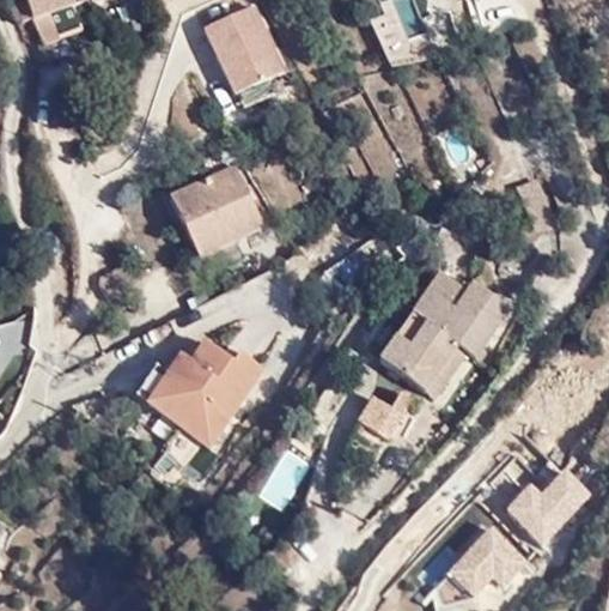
[(29,0),(36,18),(66,8),(80,5),(79,0),(29,0)]
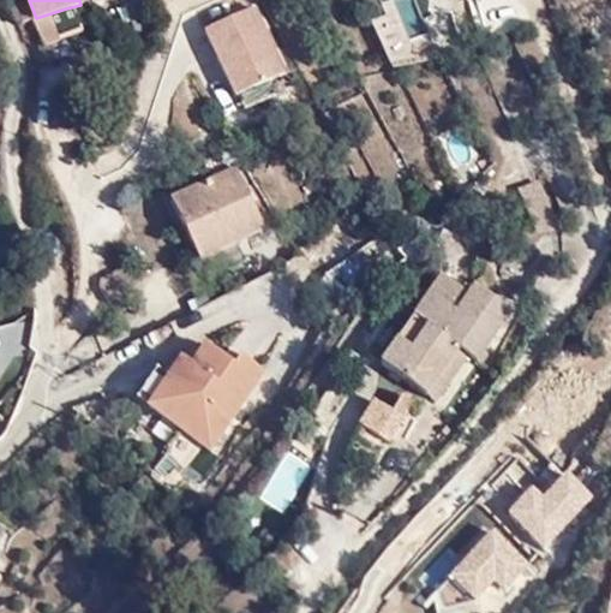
[(233,95),(288,71),(257,3),(202,28),(233,95)]
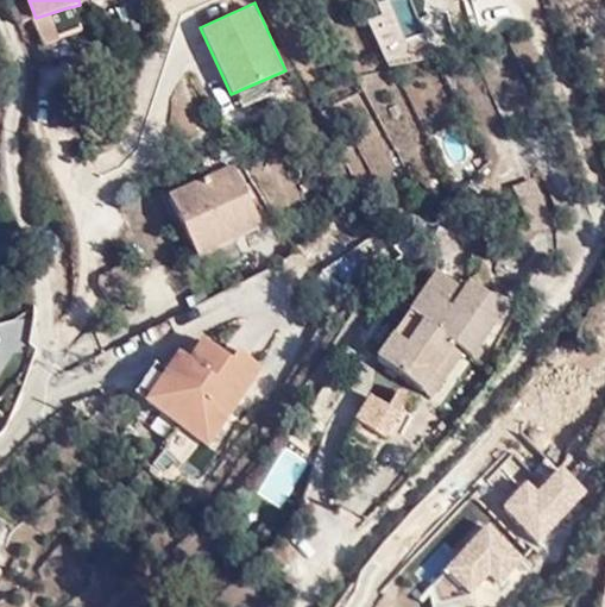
[(65,8),(36,18),(46,43),(63,37),(60,24),(70,20),(65,8)]
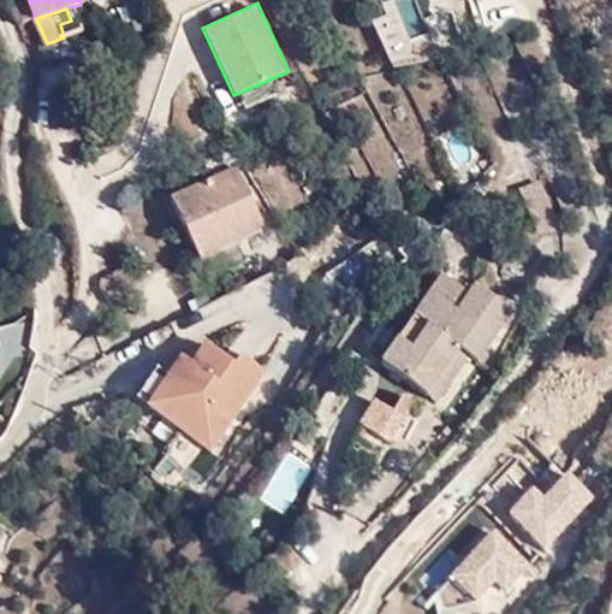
[(462,159),(477,149),(463,127),(447,137),(462,159)]
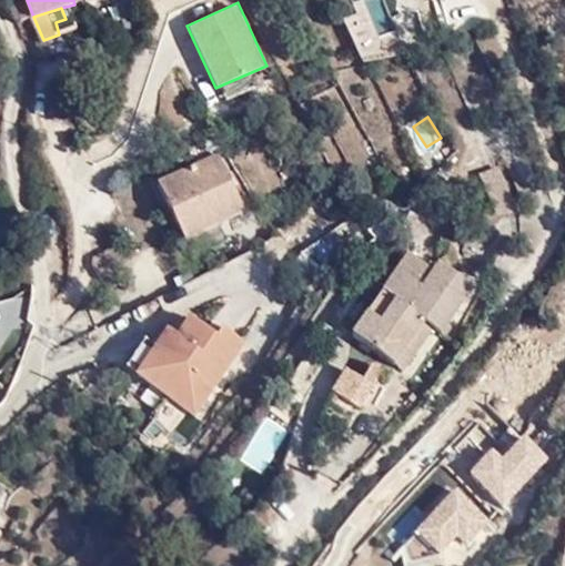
[(181,232),(184,231),(189,241),(248,211),(242,200),(248,196),(217,145),(151,185),(181,232)]
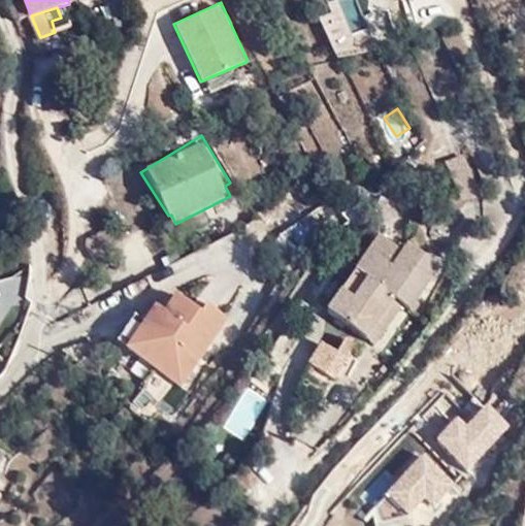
[(468,150),(447,156),(459,201),(481,195),(468,150)]
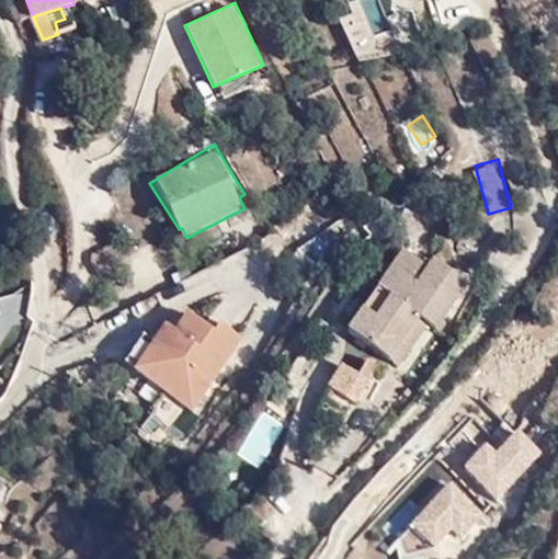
[(417,235),(364,314),(362,316),(412,350),(442,306),(451,311),(480,267),(445,243),(441,251),(417,235)]
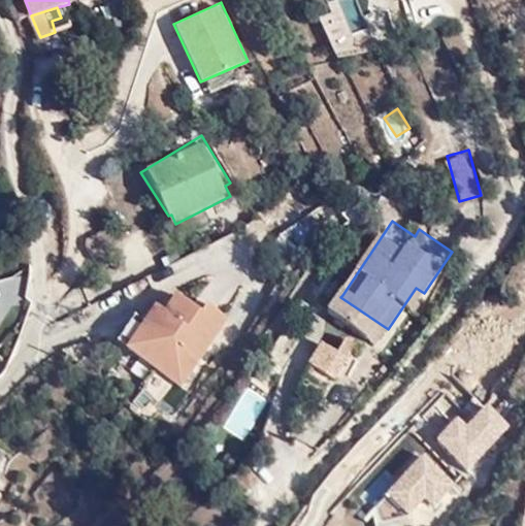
[(129,348),(184,388),(231,319),(210,304),(205,313),(181,295),(169,311),(159,304),(129,348)]
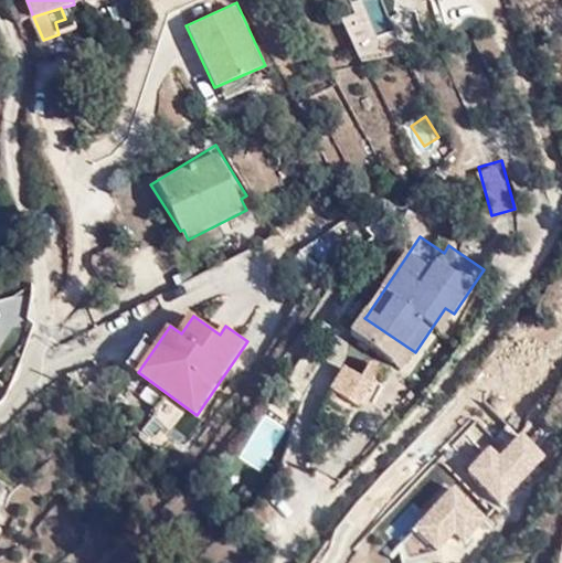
[(377,362),(356,351),(338,378),(373,396),(396,354),(383,348),(377,362)]
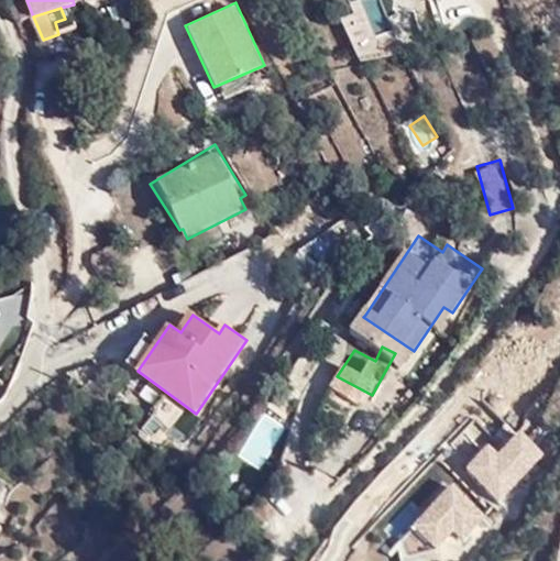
[(522,428),(496,453),(490,447),(458,479),(490,509),(546,451),(522,428)]
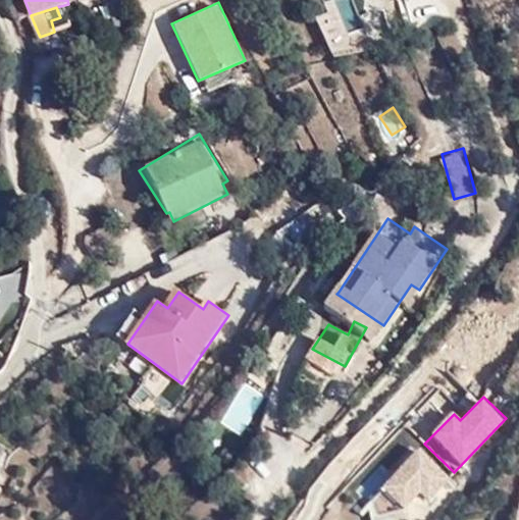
[(362,506),(376,519),(401,519),(424,497),(427,500),(450,477),(420,448),(362,506)]
